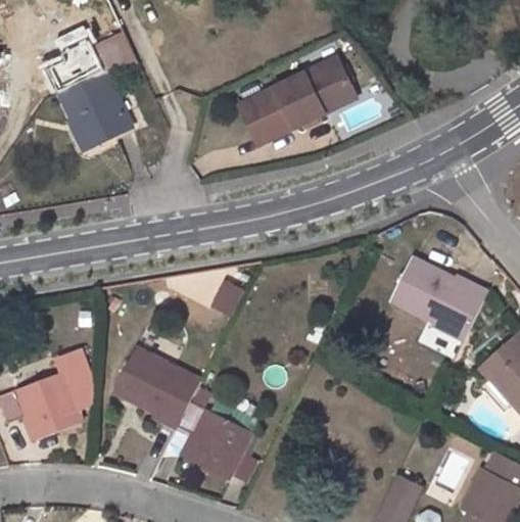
[(93,48),(47,69),(72,121),(78,117),(91,146),(131,127),(93,48)]
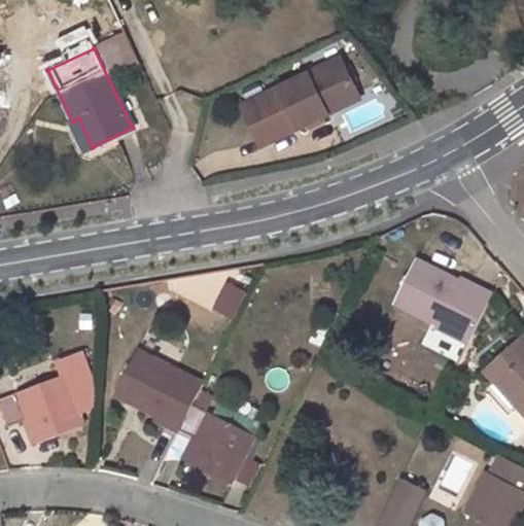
[(344,63),(280,92),(242,108),(258,143),(297,127),(299,133),(329,118),(326,113),(359,99),(344,63)]
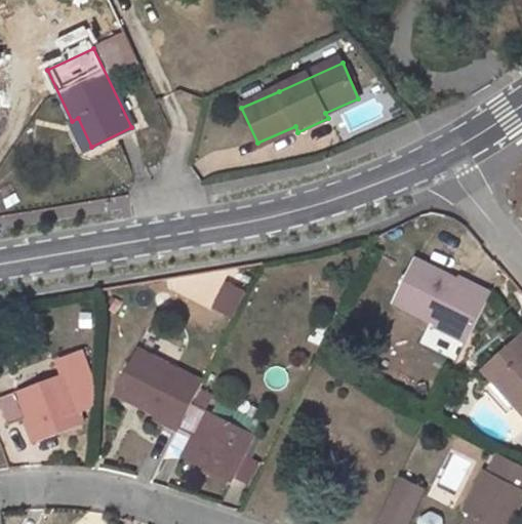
[(358,98),(325,113),(328,118),(360,104),(358,98)]
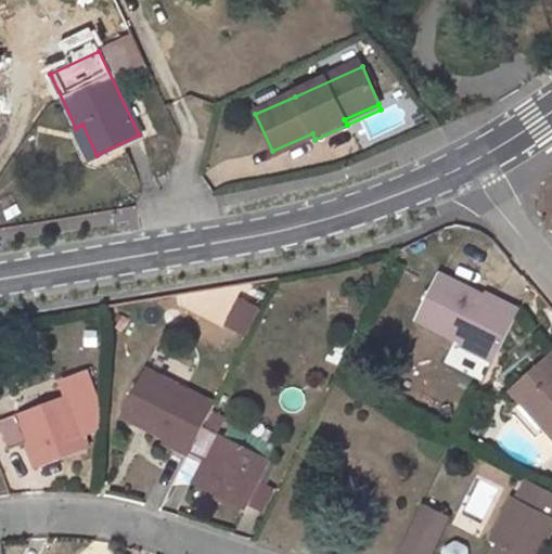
[(272,151),(274,157),(315,140),(312,133),(272,151)]
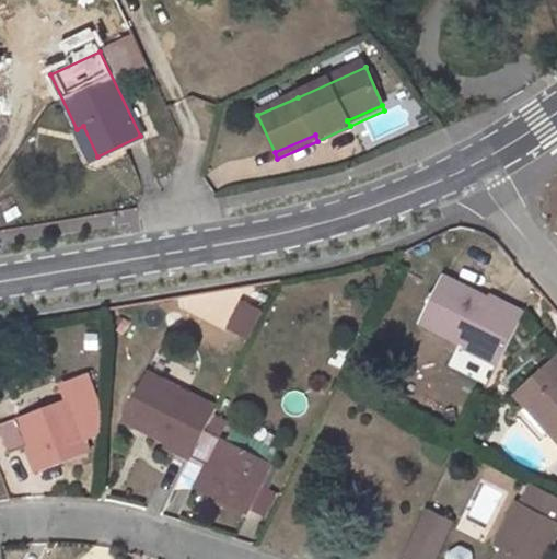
[(440,278),(419,322),(462,342),(460,347),(496,365),(522,313),(497,300),(495,305),(440,278)]
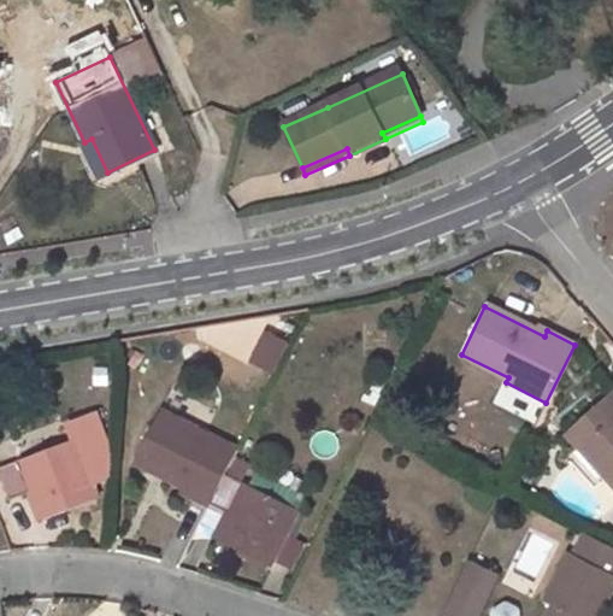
[(248,363),(275,374),(289,340),(263,329),(248,363)]
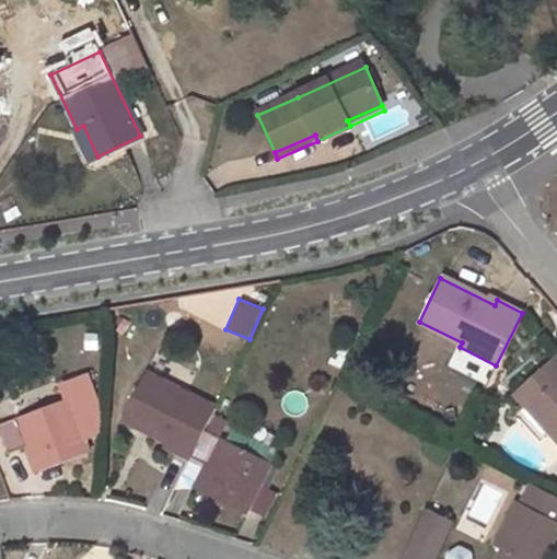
[(556,357),(513,394),(556,442),(556,357)]
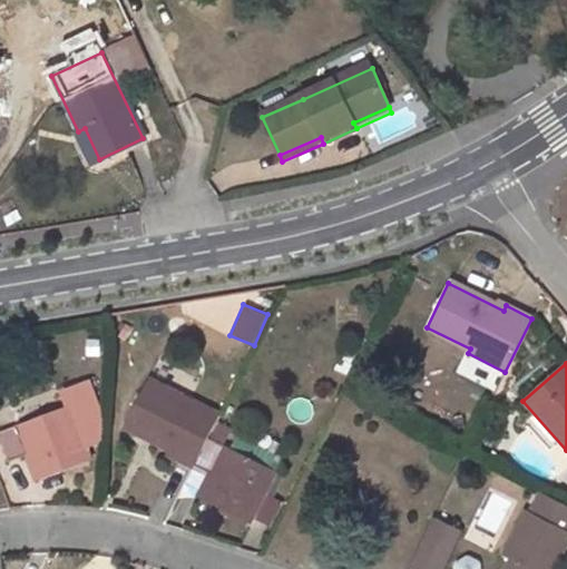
[(153,435),(149,440),(167,448),(164,454),(191,468),(193,464),(212,474),(199,500),(248,525),(274,473),(260,466),(265,453),(234,438),(228,450),(205,439),(216,417),(146,381),(125,422),(153,435)]
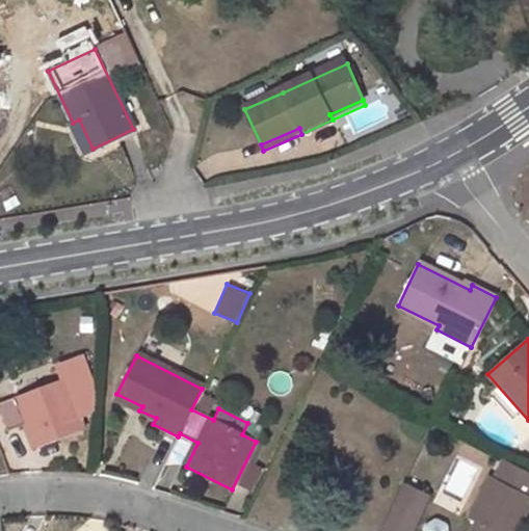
[(63,379),(0,403),(0,414),(6,431),(24,424),(33,448),(83,428),(63,379)]
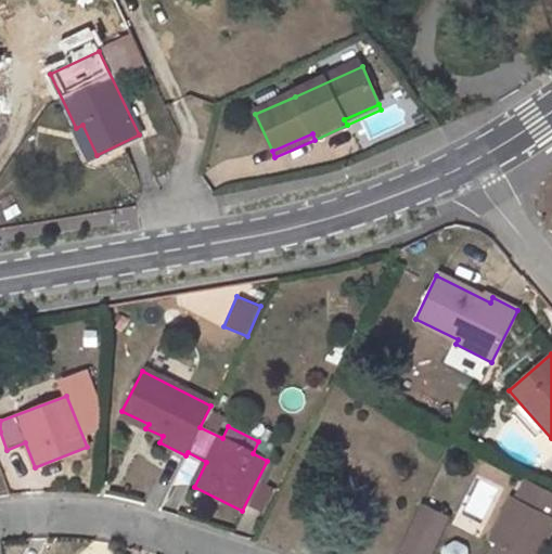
[(262,510),(273,490),(260,482),(249,502),(262,510)]
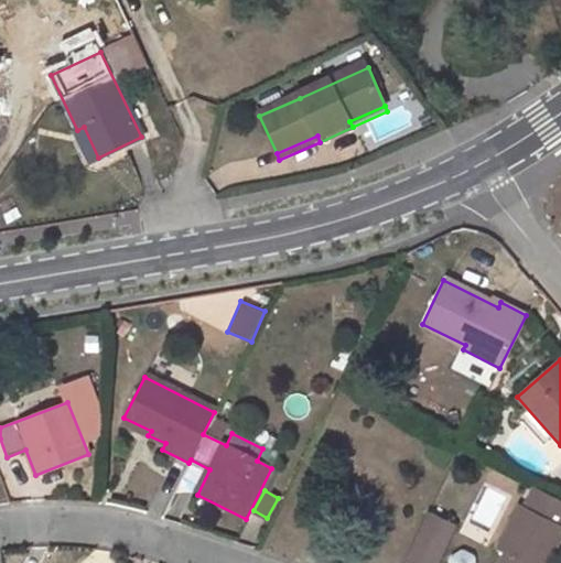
[(504,553),(498,562),(545,562),(560,531),(560,526),(519,505),(497,550),(504,553)]
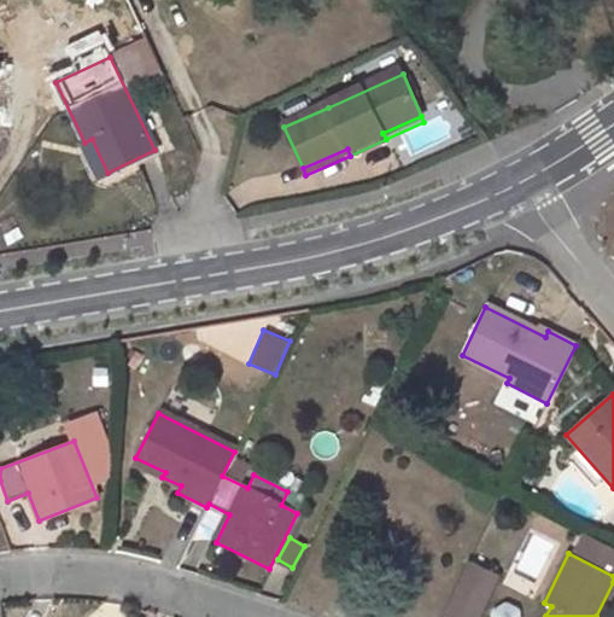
[(467,560),(442,612),(450,616),(474,616),(495,575),(467,560)]
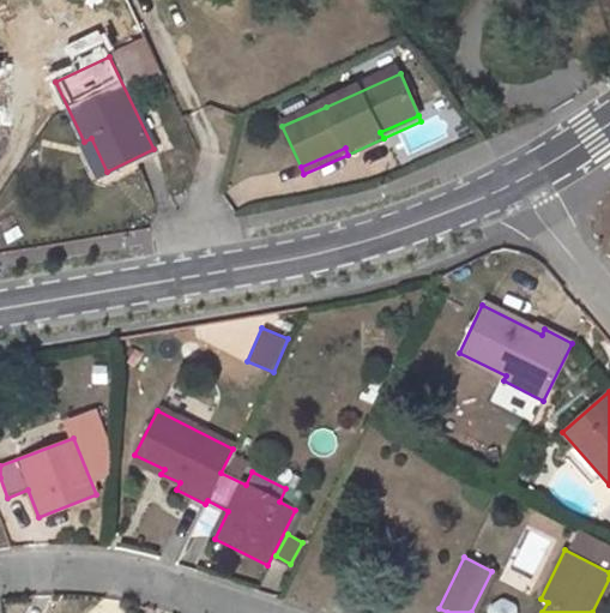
[(517,612),(519,610),(497,599),(490,612),(517,612)]
